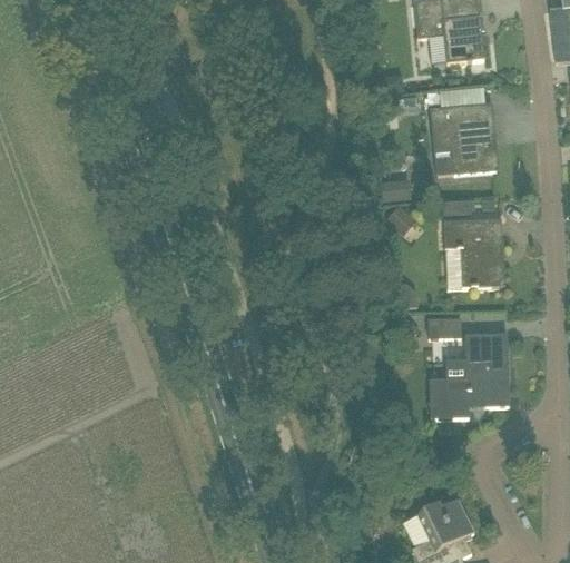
[(483,21),(480,0),(413,0),(418,38),(443,36),(446,62),(484,58),(481,30),(480,30),(479,21),(483,21)]
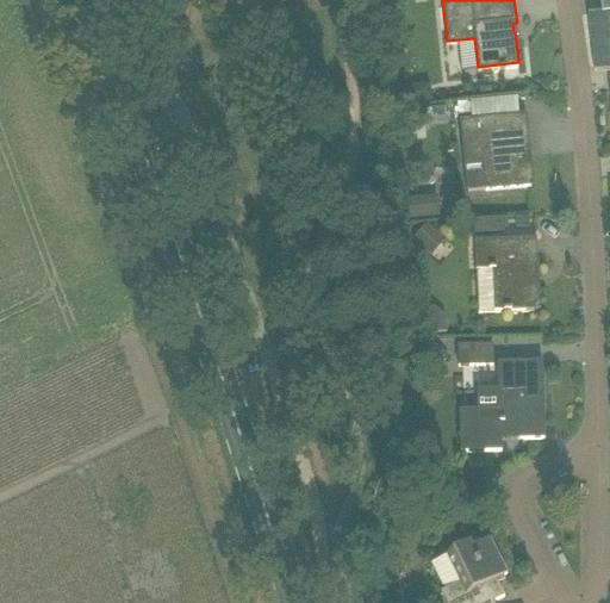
[(408,84),(396,85),(398,101),(415,99),(414,87),(408,84)]
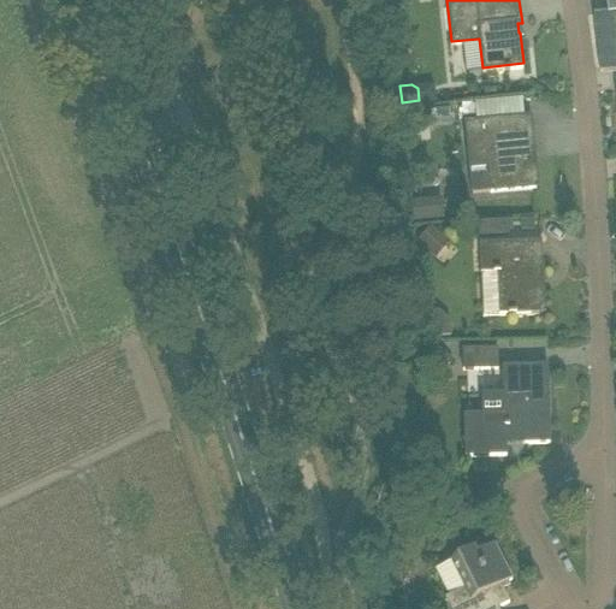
[(477,112),(474,99),(461,100),(462,114),(477,112)]
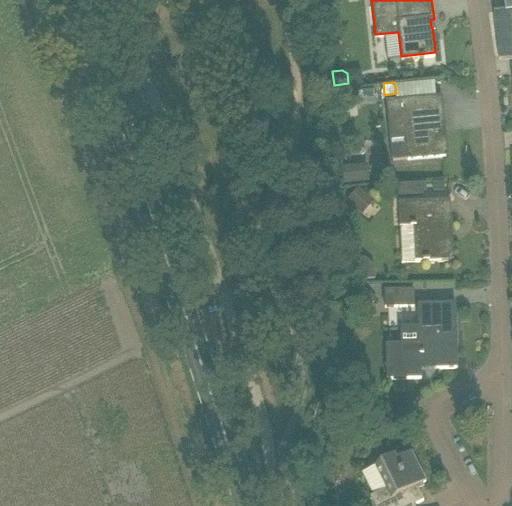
[(442,93),(386,98),(391,158),(447,152),(442,93)]
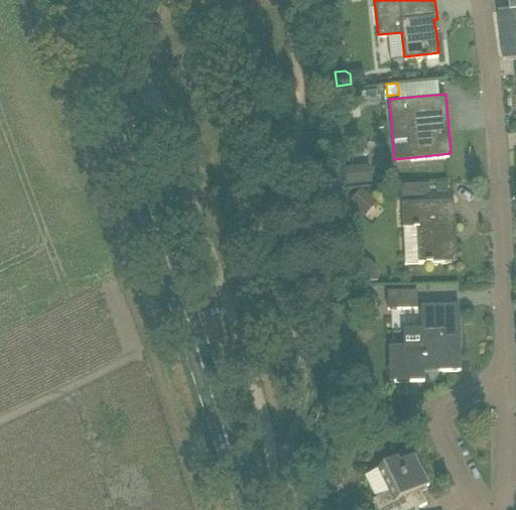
[(345,165),(346,180),(370,178),(368,162),(345,165)]
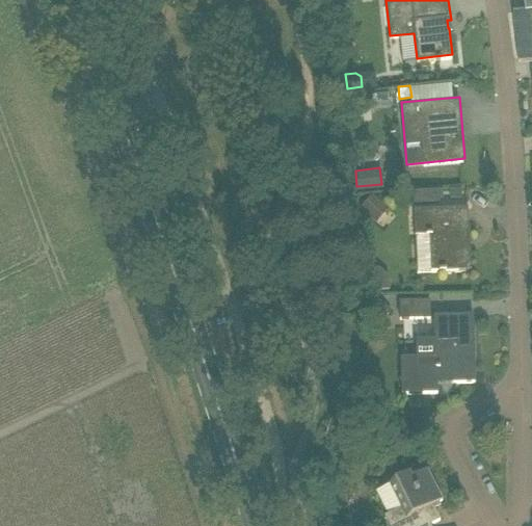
[(413,188),(414,201),(440,199),(440,194),(444,194),(443,186),(413,188)]
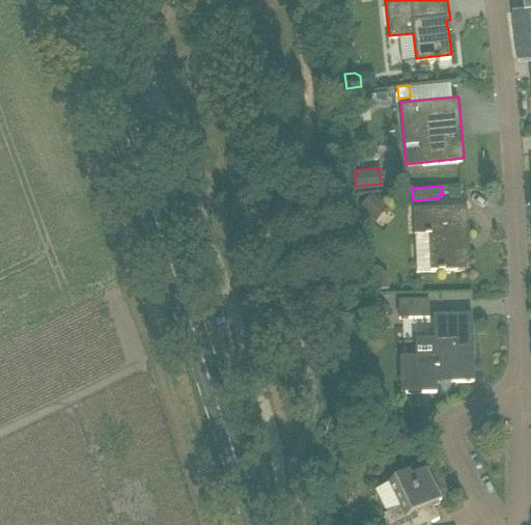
[(375,219),(388,204),(372,190),(359,203),(375,219)]
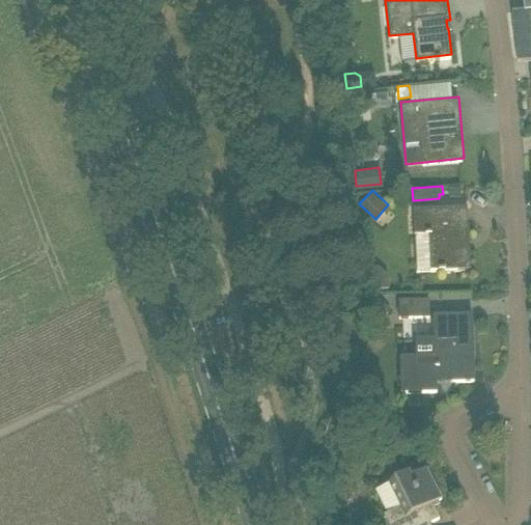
[(416,267),(431,267),(431,268),(466,265),(465,246),(463,246),(463,236),(469,236),(468,203),(413,208),(416,267)]
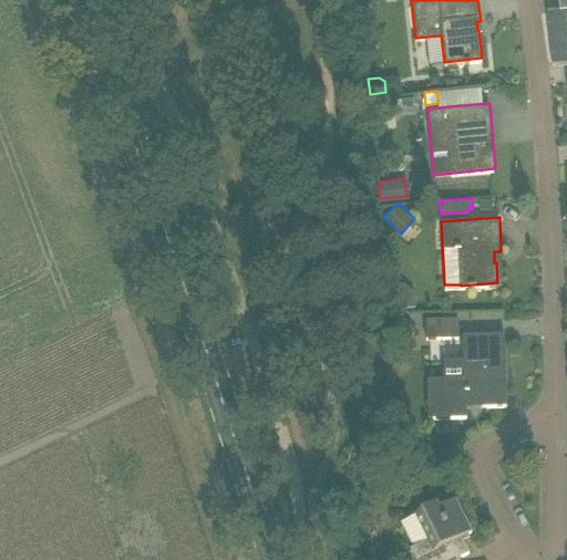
[(400,342),(418,328),(405,313),(388,328),(400,342)]
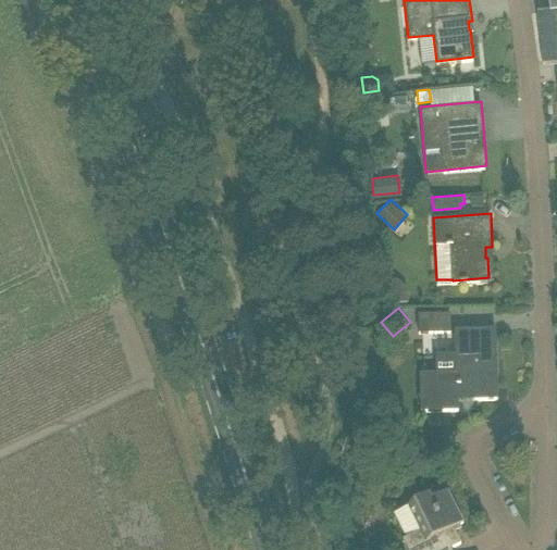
[(450,328),(450,310),(418,310),(418,329),(450,328)]
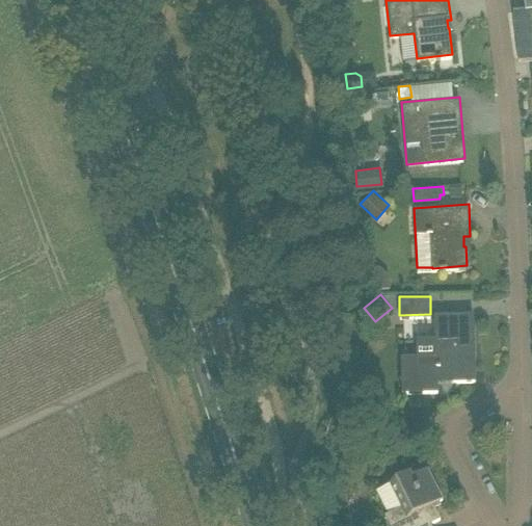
[(435,354),(401,356),(402,390),(437,390),(437,379),(475,378),(473,312),(433,313),(435,354)]
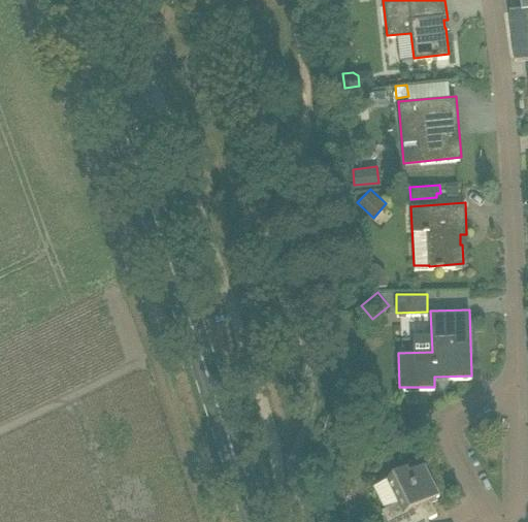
[(429,521),(427,517),(436,512),(429,497),(438,493),(424,463),(407,471),(405,467),(386,477),(398,500),(382,509),(388,521),(429,521)]
